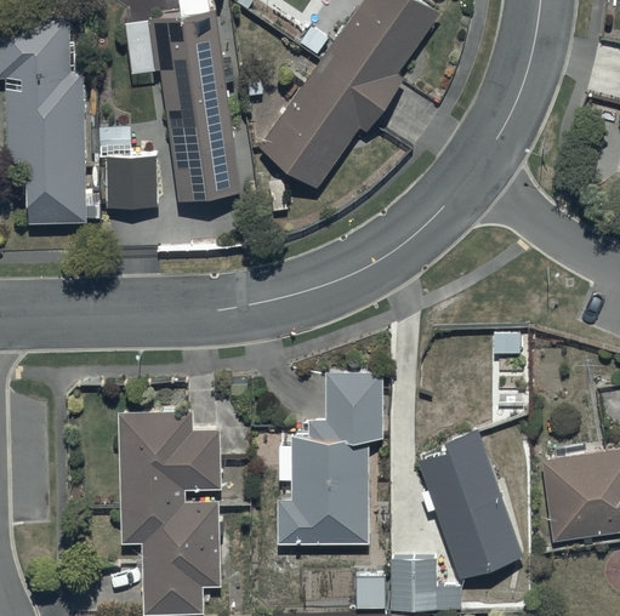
[(417,0),(360,0),(259,150),(318,192),(360,130),(367,135),(405,78),(396,72),(436,12),(417,0)]
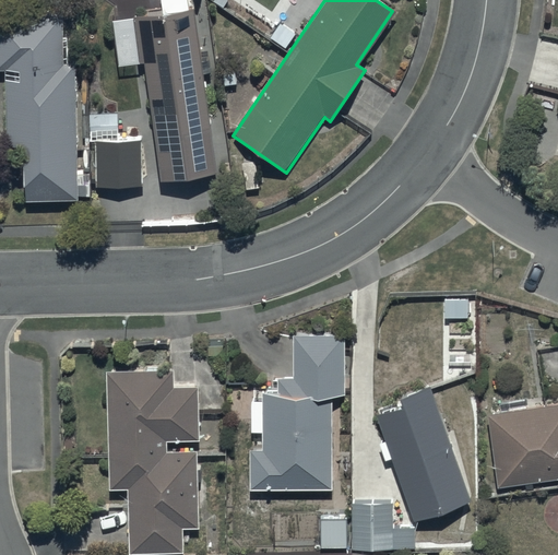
[(192,10),(113,21),(115,42),(125,40),(128,66),(144,63),(159,178),(213,172),(192,10)]
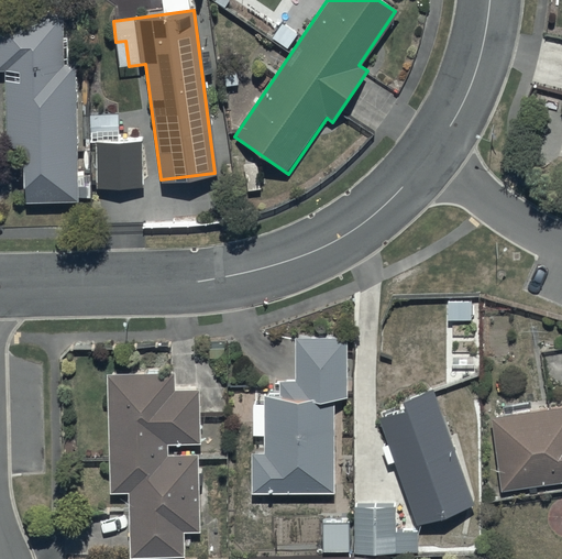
[(0,70),(6,72),(7,161),(24,161),(24,201),(78,201),(77,67),(64,67),(64,15),(23,15),(23,23),(0,23),(0,70)]
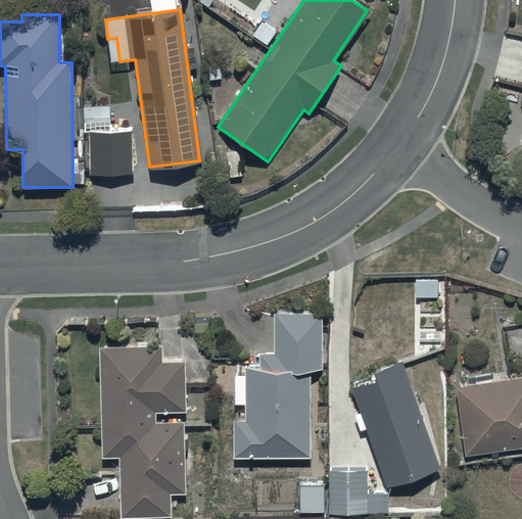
[(132,131),(87,131),(87,175),(132,175),(132,131)]
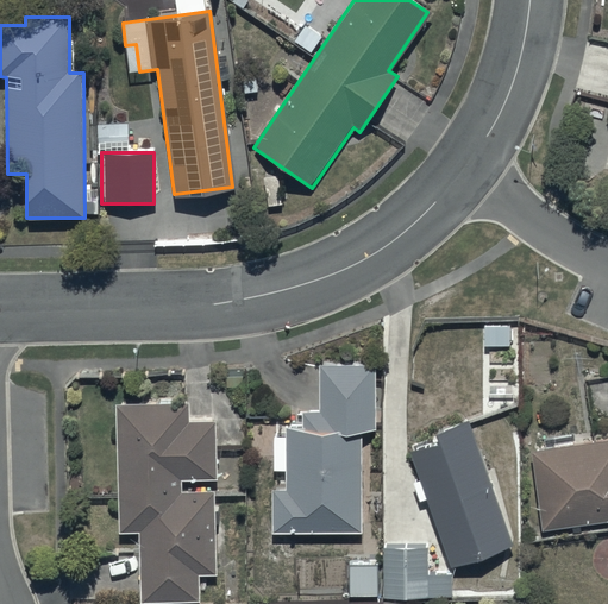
[(269,491),(269,534),(361,535),(362,429),(374,429),(374,365),(319,364),(318,411),(301,411),(301,428),(284,428),(284,438),(273,438),(273,473),(284,473),(284,491),(269,491)]
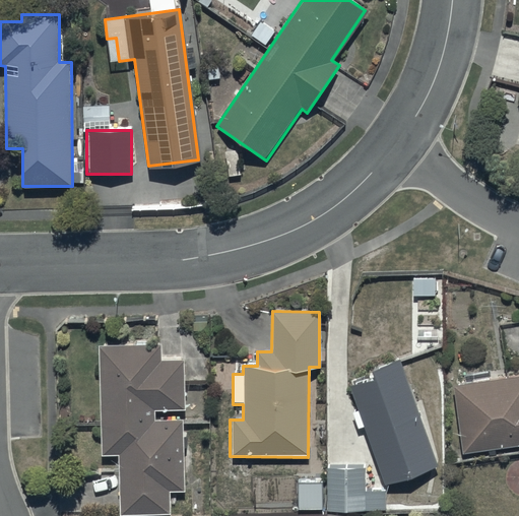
[(159,343),(95,343),(96,457),(120,457),(121,513),(172,513),(172,492),(181,492),(180,422),(154,422),(154,411),(183,410),(183,361),(159,361),(159,343)]
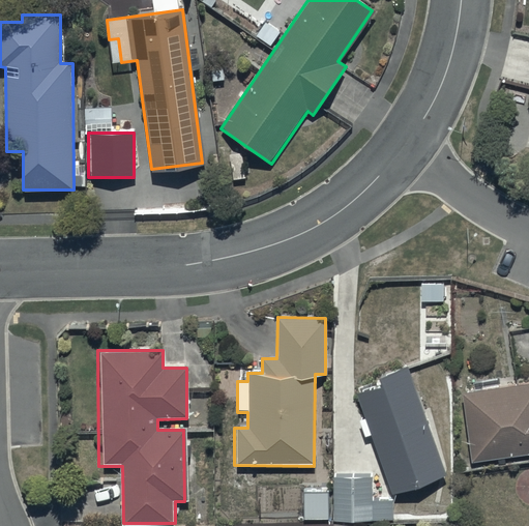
[(356,392),(391,495),(445,476),(407,364),(377,375),(380,384),(356,392)]
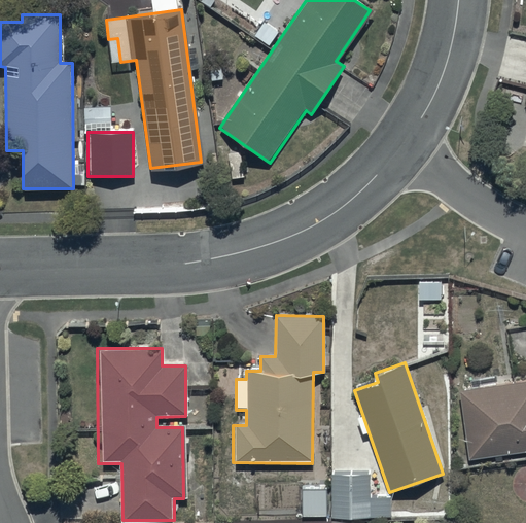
[(525,382),(457,392),(466,458),(525,450),(525,382)]
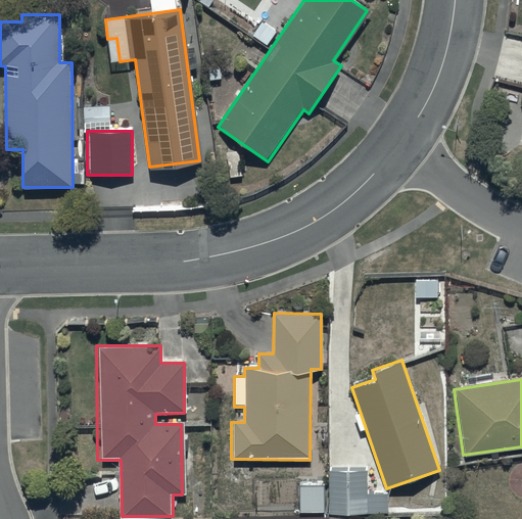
[(327,466),(327,514),(385,514),(385,496),(367,496),(367,472),(346,472),(346,466),(327,466)]
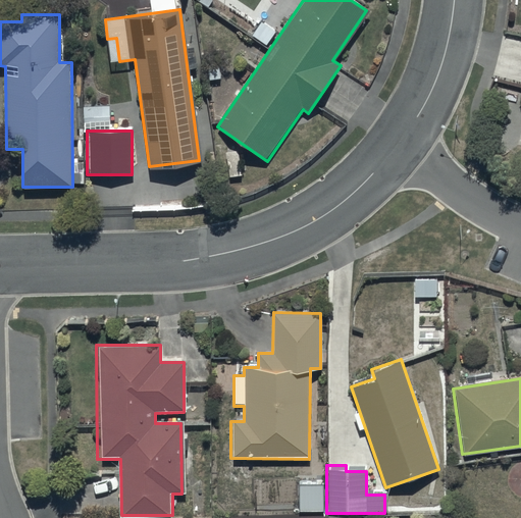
[(322,485),(298,485),(298,512),(322,512),(322,485)]
